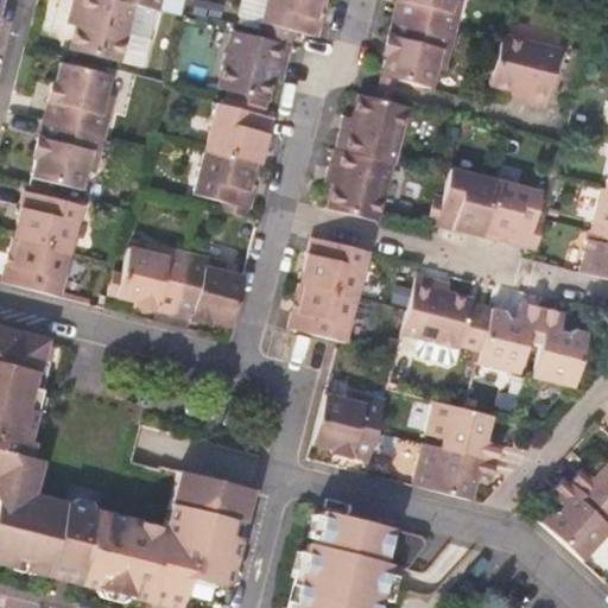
[(109,0),(74,0),(73,10),(77,11),(74,26),(77,27),(71,51),(120,63),(127,33),(134,6),(109,0)]
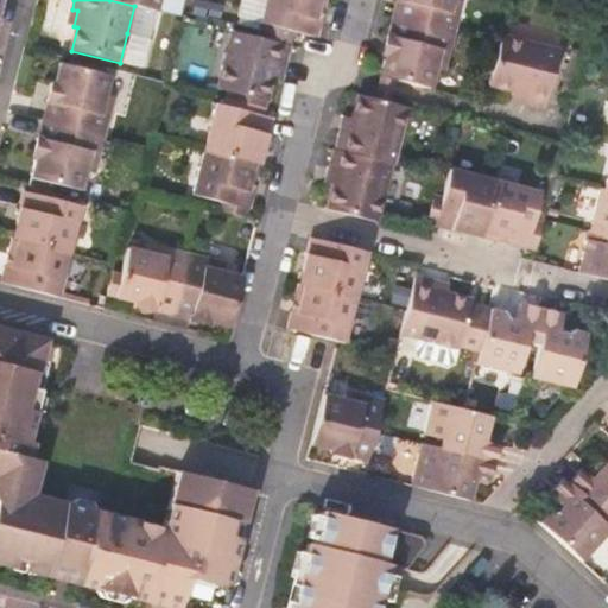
[(109,0),(134,6),(157,12),(159,0),(109,0)]
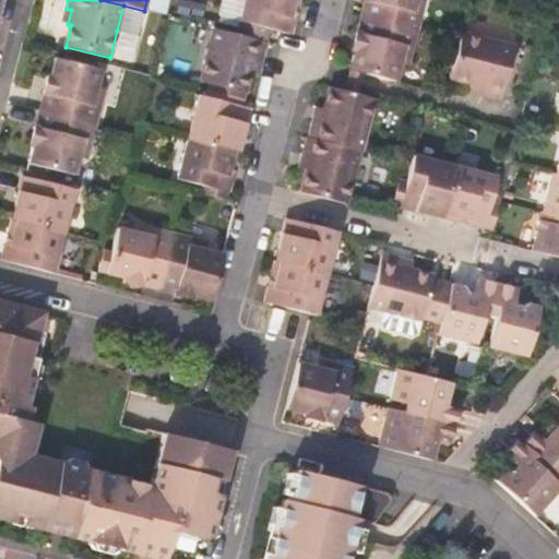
[(289,0),(245,0),(239,23),(270,31),(289,36),(297,3),(289,1),(289,0)]
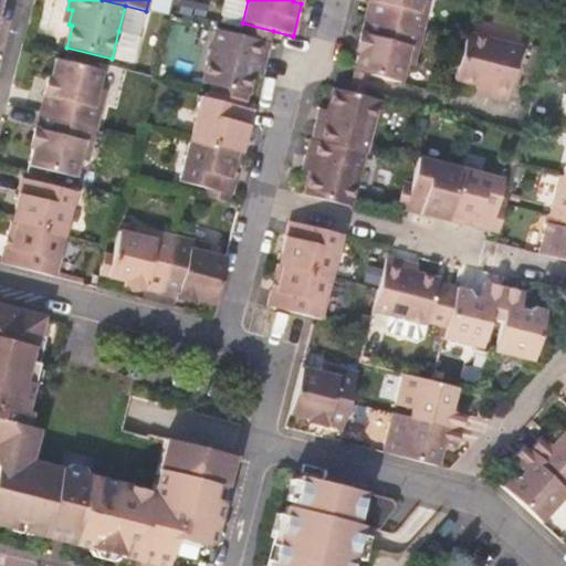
[(369,0),(365,18),(422,32),(430,0),(369,0)]
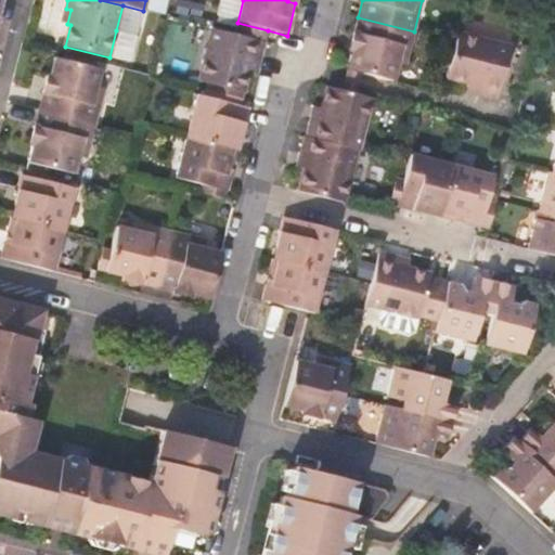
[(414,31),(358,17),(356,29),(352,28),(347,51),(351,52),(347,68),(360,72),(395,80),(399,62),(407,64),(414,31)]
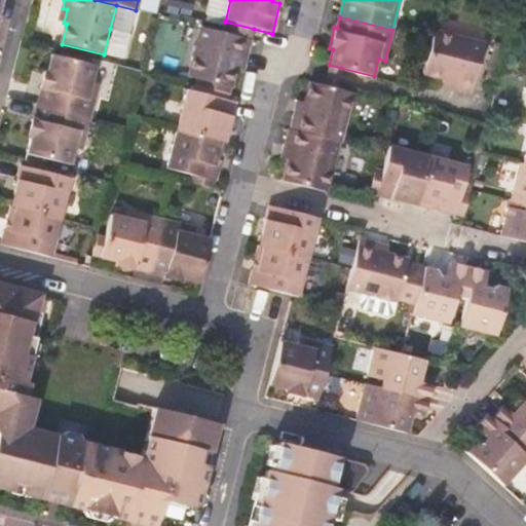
[(225,22),(224,26),(253,33),(254,29),(225,22)]
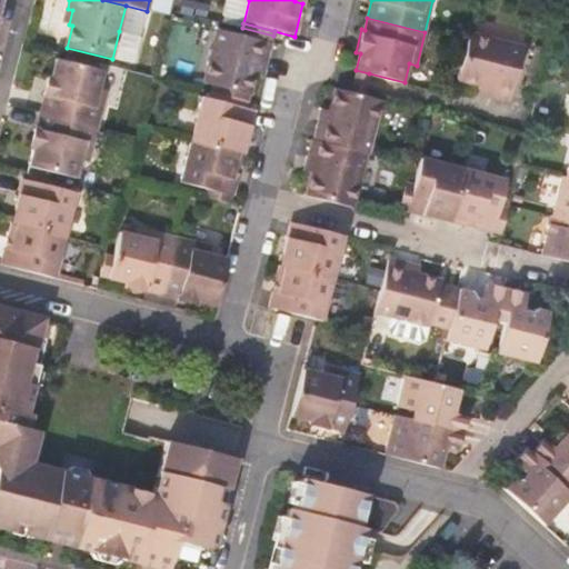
[(242,28),(239,42),(269,50),(273,36),(242,28)]
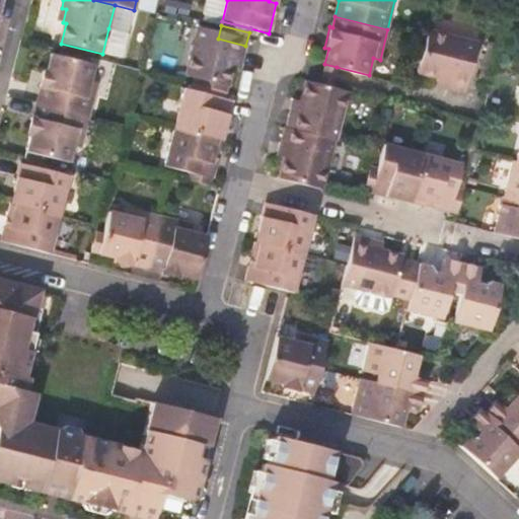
[(108,28),(102,54),(122,59),(129,33),(108,28)]
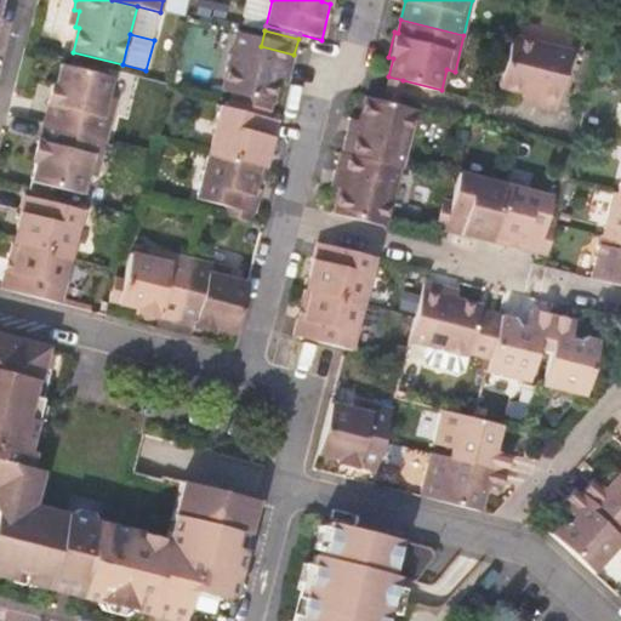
[(510,46),(500,85),(524,92),(523,95),(537,100),(536,106),(556,110),(571,51),(513,35),(510,46)]
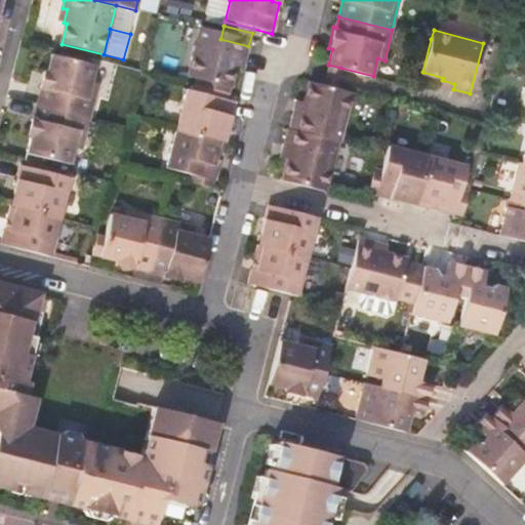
[(193,78),(230,87),(233,75),(236,76),(239,62),(244,63),(248,46),(220,39),(198,33),(188,77),(193,78)]
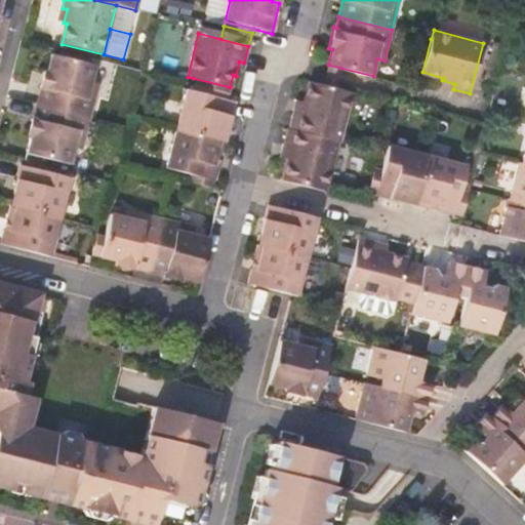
[(41,91),(38,105),(90,118),(99,84),(90,82),(94,66),(52,55),(47,75),(43,74),(39,90),(41,91)]
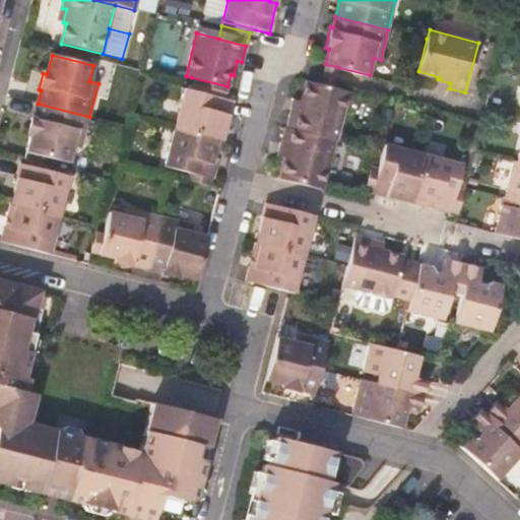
[(237,61),(234,75),(239,76),(242,62),(237,61)]
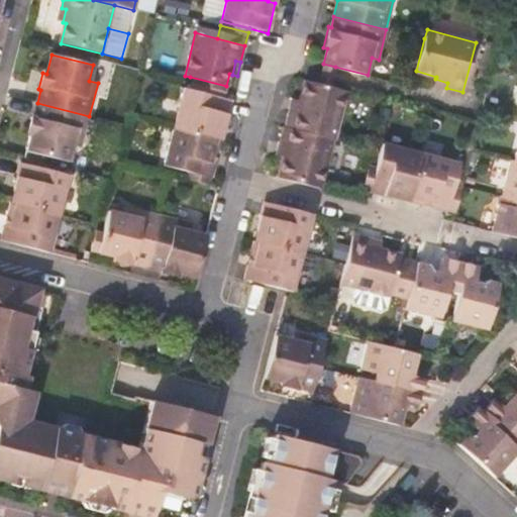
[(335,67),(323,64),(321,73),(319,80),(331,83),(333,76),(335,67)]
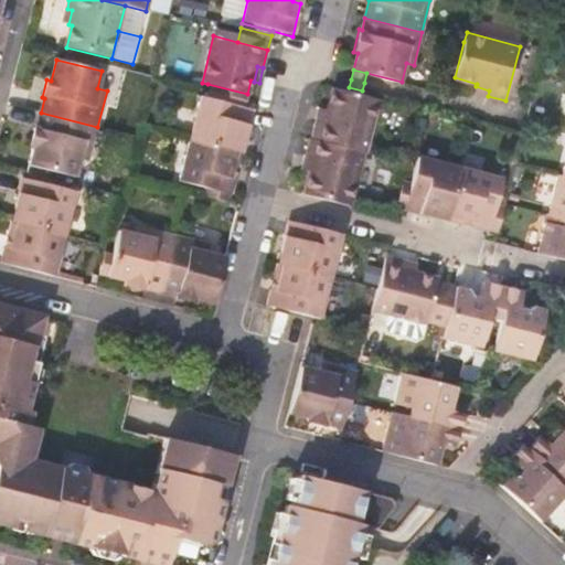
[(206,91),(245,100),(247,94),(208,84),(206,91)]
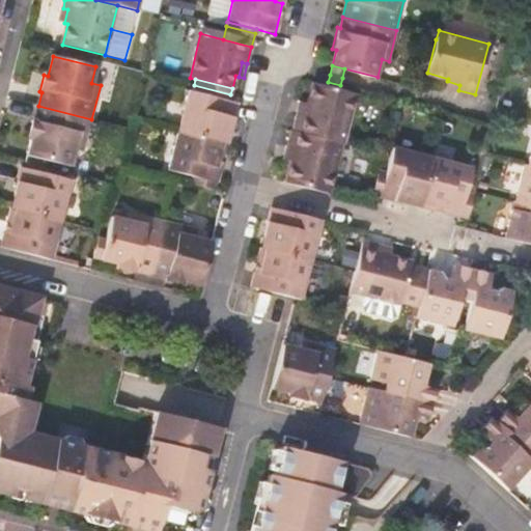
[(459,85),(447,81),(445,86),(458,90),(459,85)]
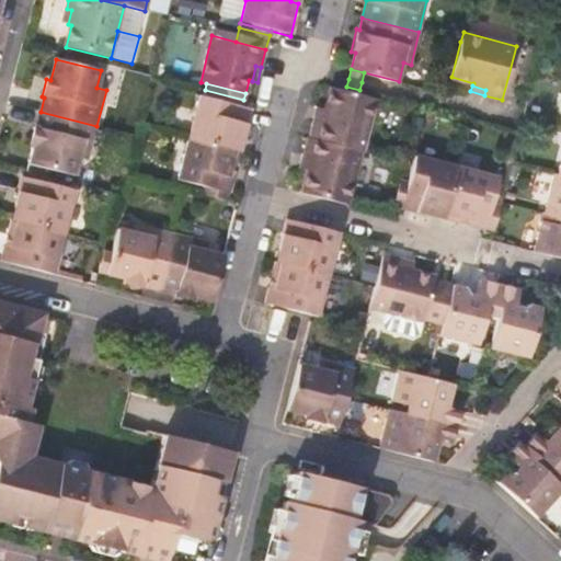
[(361,151),(364,152),(376,99),(358,94),(345,91),(329,87),(323,107),(322,107),(318,123),(312,122),(308,138),(361,151)]
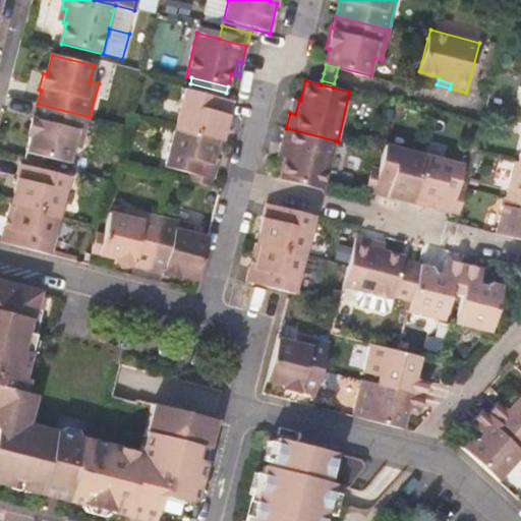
[(225,100),(226,93),(190,83),(188,91),(225,100)]
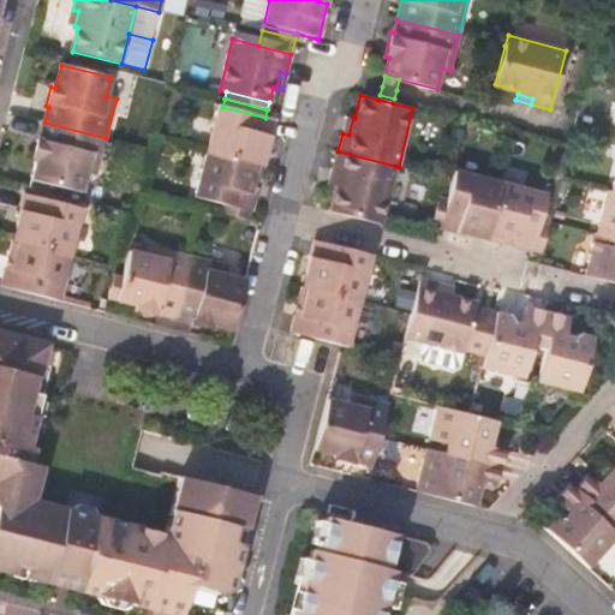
[(218,106),(206,151),(255,163),(258,149),(266,151),(274,120),(266,118),(222,107),(218,106)]
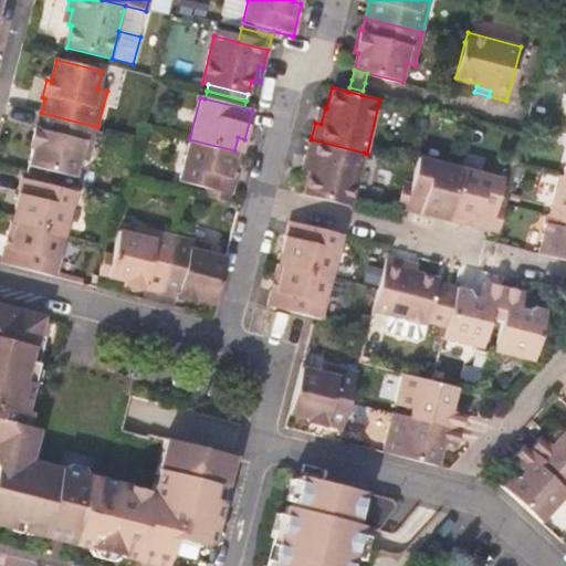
[(320,107),(315,123),(321,124),(325,108),(320,107)]
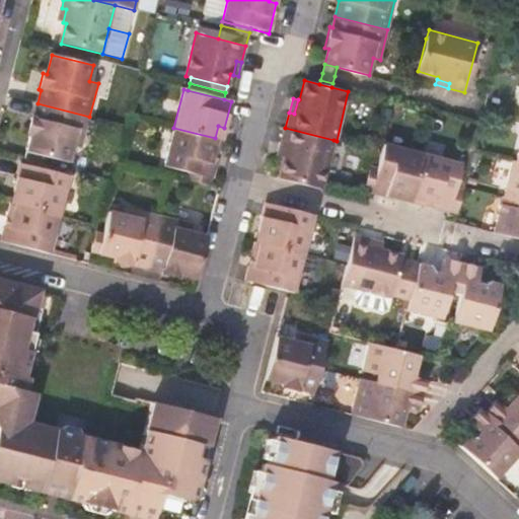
[(89,117),(38,103),(34,118),(31,117),(26,137),(31,138),(27,154),(69,165),(73,148),(81,150),(89,117)]
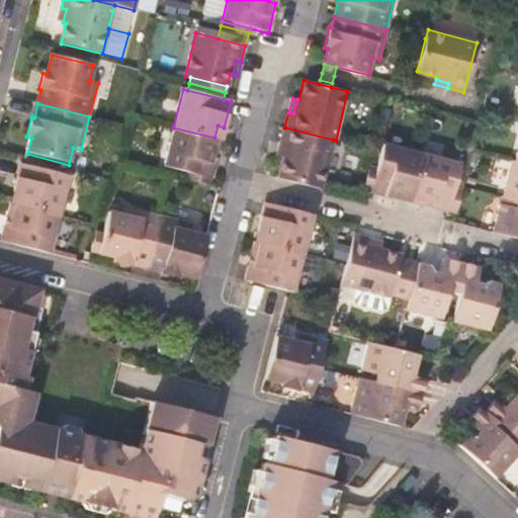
[(214,138),(221,140),(224,127),(218,125),(214,138)]
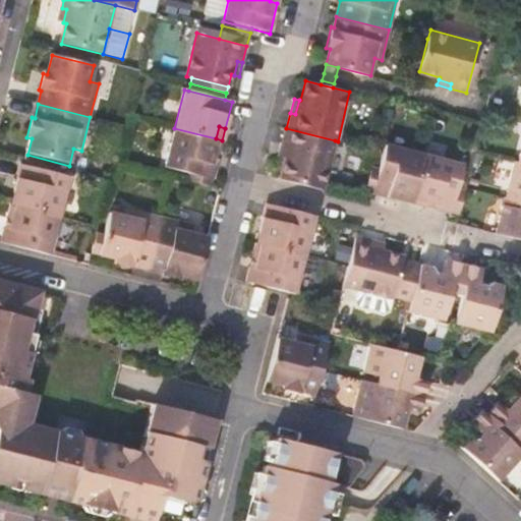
[(216,138),(174,128),(164,169),(188,174),(213,181),(216,167),(210,165),(213,152),(219,153),(222,140),(216,138)]
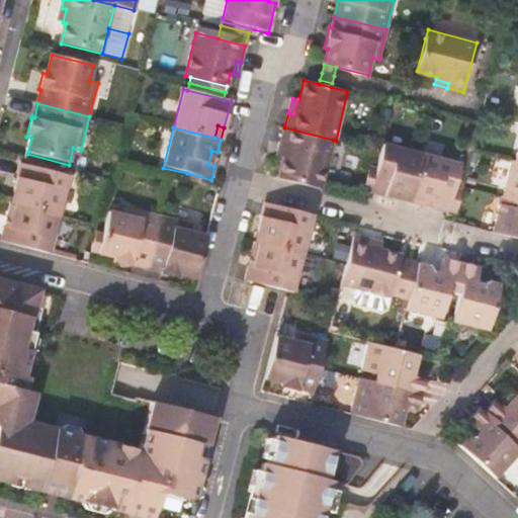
[(333,140),(284,127),(281,139),(285,140),(281,159),(283,159),(279,178),(321,188),(333,140)]
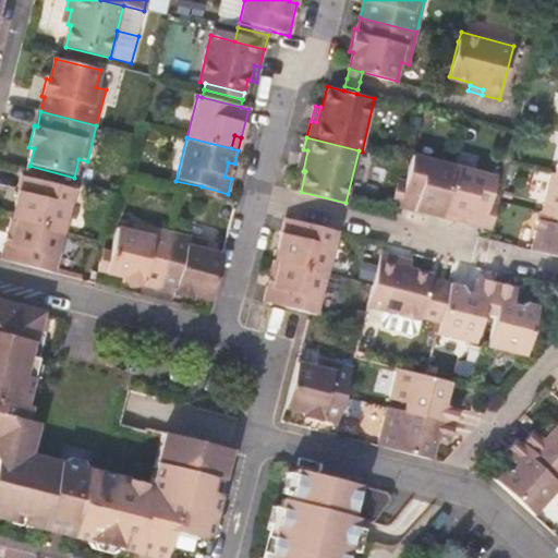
[(307,150),(303,149),(298,169),(303,171),(307,150)]
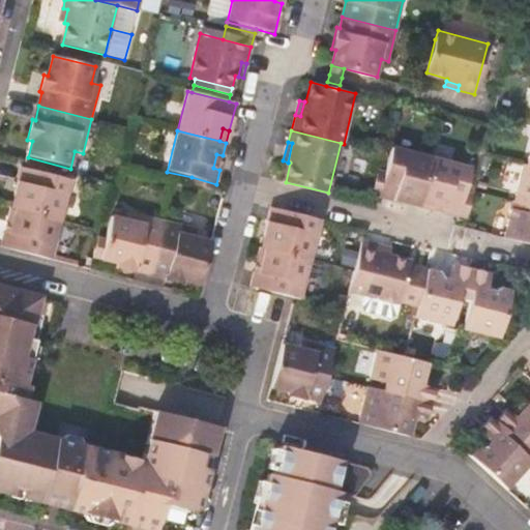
[(410,196),(421,199),(433,155),(391,145),(386,169),(379,195),(408,202),(410,196)]
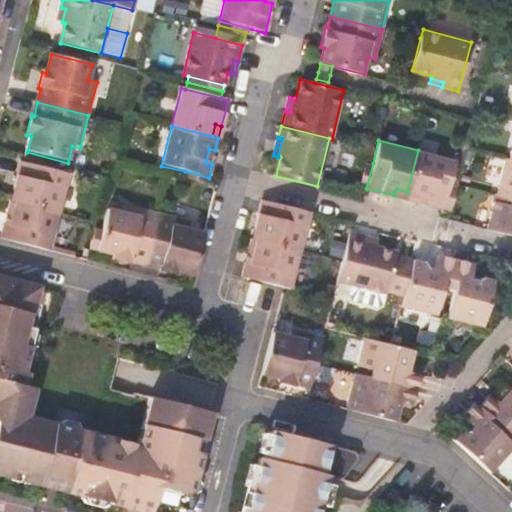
[(206,162),(212,164),(215,150),(209,149),(206,162)]
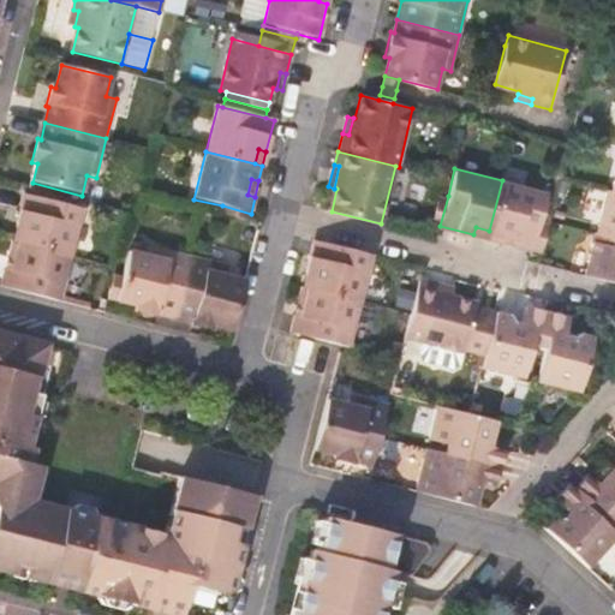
[(489,231),(487,238),(502,242),(505,234),(517,238),(515,244),(532,249),(539,220),(547,192),(502,180),(489,231)]
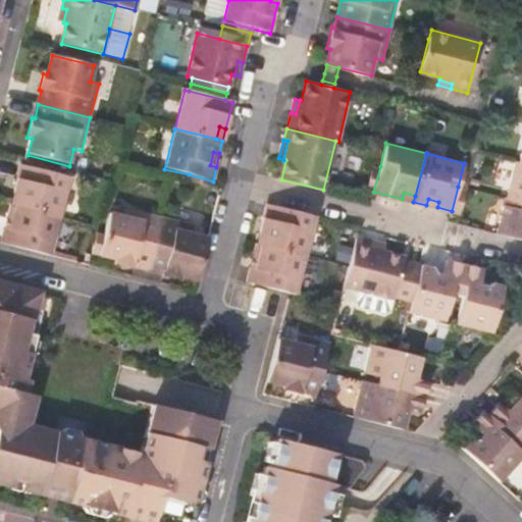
[(521,162),(519,162),(515,161),(506,198),(521,201),(521,162)]
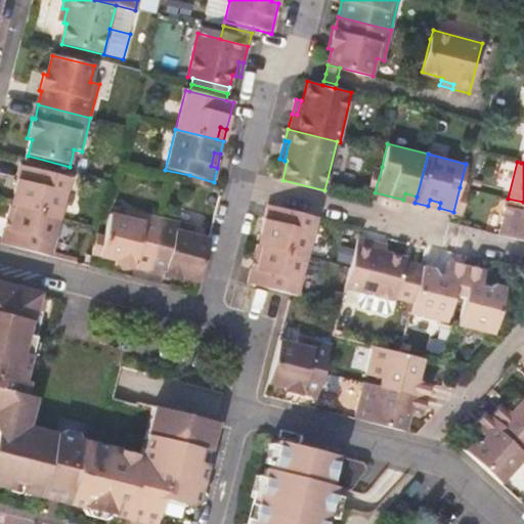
[(19,195),(16,207),(61,218),(72,178),(23,166),(14,193),(19,195)]
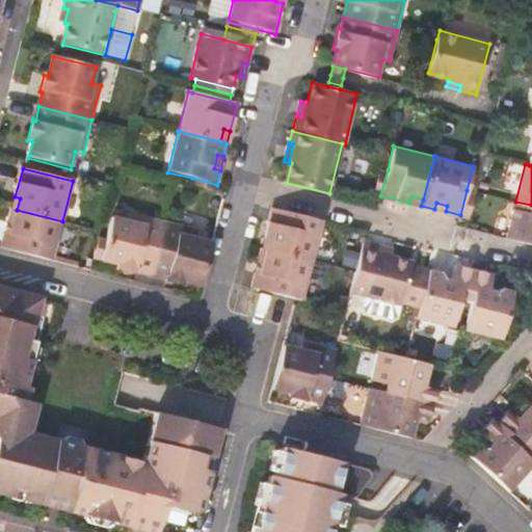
[(374,193),(380,195),(388,169),(380,168),(374,193)]
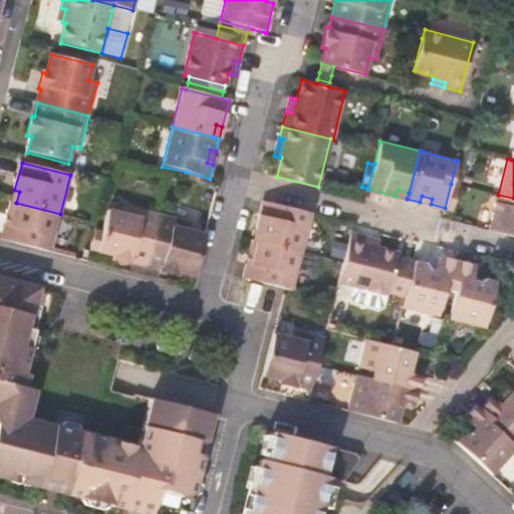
[(210,179),(186,172),(184,179),(208,185),(210,179)]
